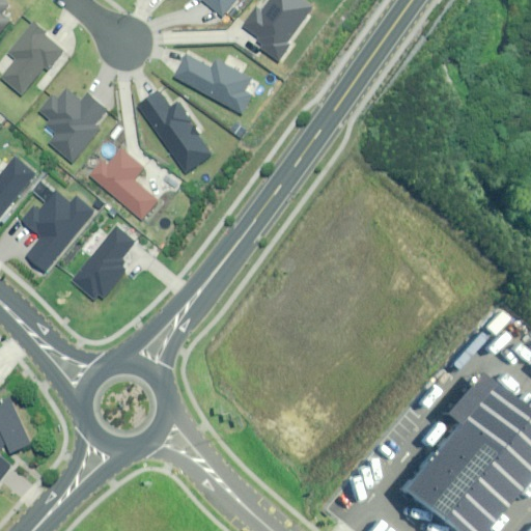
[(197,0),(198,0),(203,0),(221,16),(234,0),(197,0)]
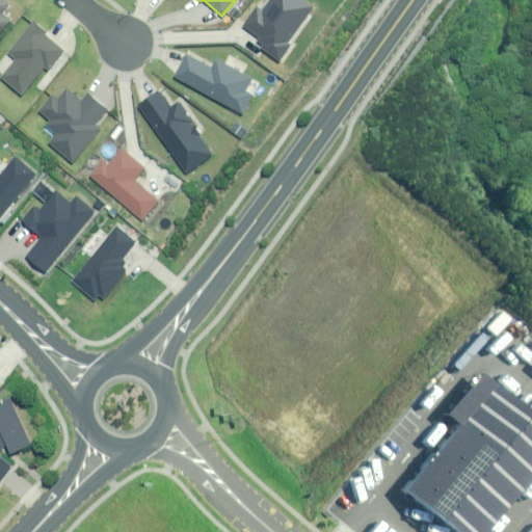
[(248,51),(271,67),(310,11),(293,0),(267,0),(258,14),(253,10),(239,29),(256,41),(248,51)]
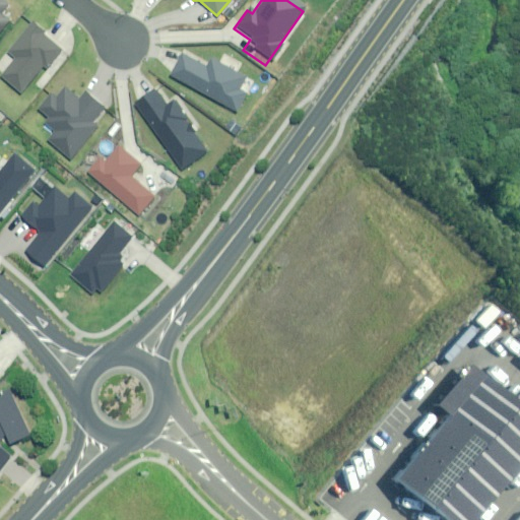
[(45,68),(61,50),(43,35),(45,33),(29,20),(4,50),(14,59),(0,75),(0,79),(16,93),(42,65),(45,68)]
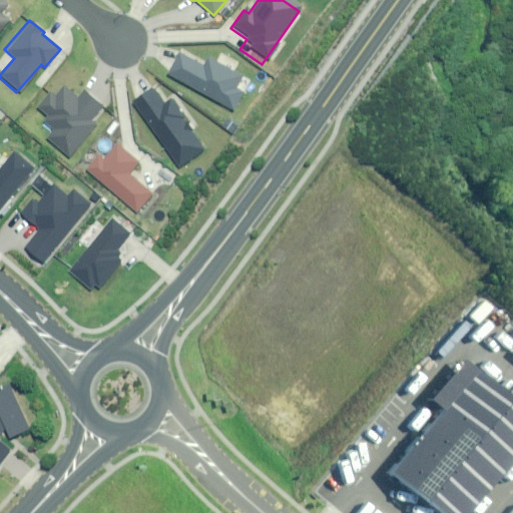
[(241,77),(206,58),(203,64),(179,51),(166,73),(231,108),(241,91),(235,88),(241,77)]
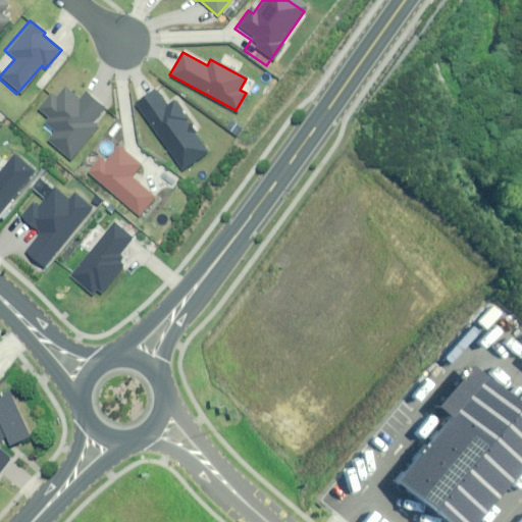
[(47,140),(69,159),(96,127),(90,122),(102,108),(83,93),(77,100),(63,88),(54,98),(50,95),(37,110),(47,118),(43,123),(53,132),(47,140)]
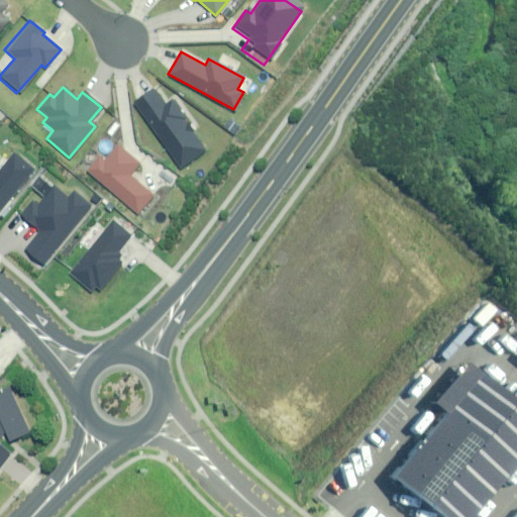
[(162,104),(150,88),(132,100),(178,169),(205,150),(171,99),(162,104)]
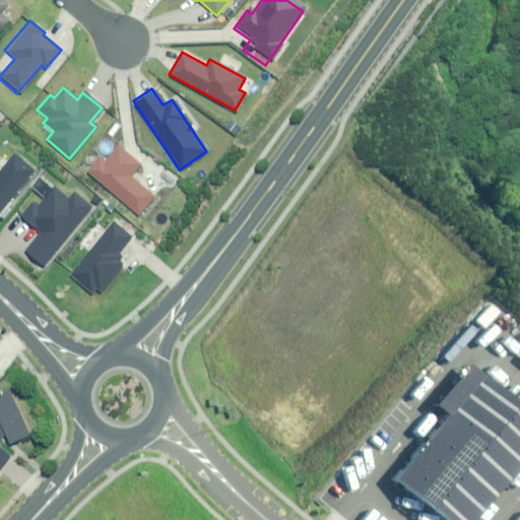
[(98,157),(85,172),(138,215),(154,196),(130,176),(140,165),(117,146),(104,163),(98,157)]
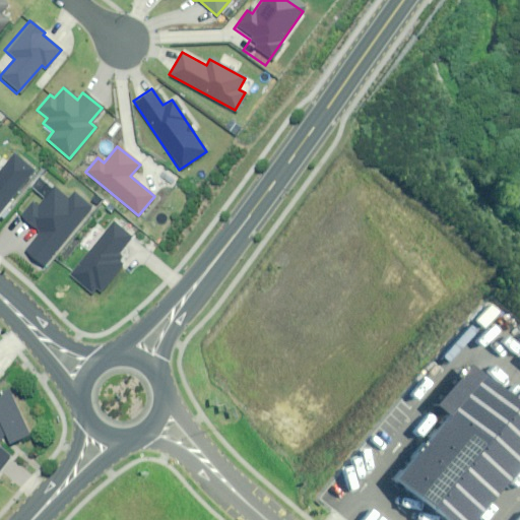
[(0,211),(34,170),(13,153),(0,170),(0,211)]
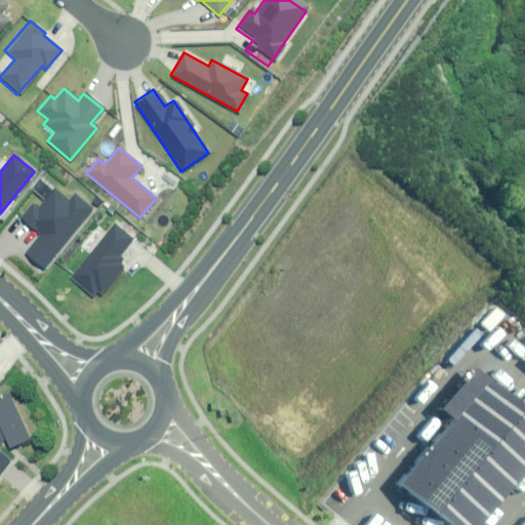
[(69,200),(53,188),(37,208),(33,204),(22,219),(41,235),(26,253),(44,269),(92,210),(73,195),(69,200)]
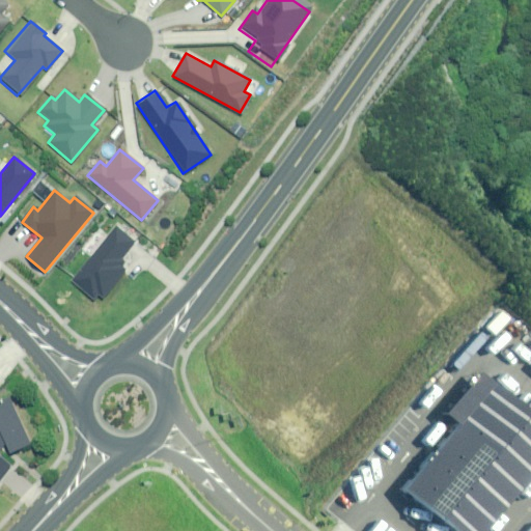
[(135,243),(115,226),(70,280),(91,299),(96,292),(103,299),(127,271),(120,266),(123,262),(120,260),(135,243)]
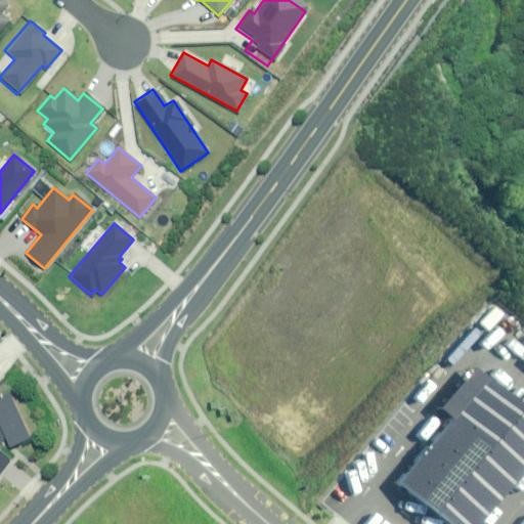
[(444,523),(479,523),(523,471),(523,400),(479,363),(442,408),(456,420),(399,487),(444,523)]
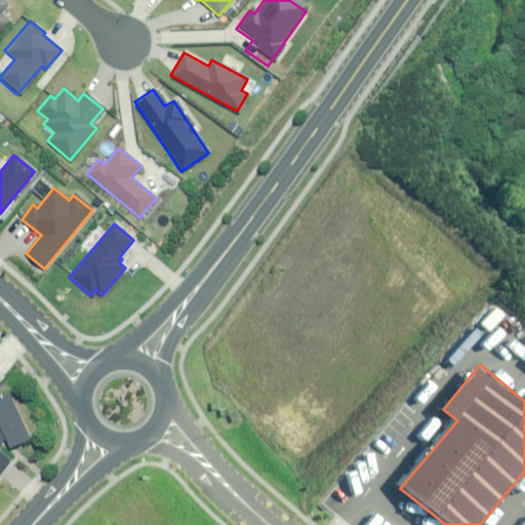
[(0,396),(0,475),(10,463),(0,453),(0,442),(4,438),(9,447),(28,439),(7,394),(0,396)]
